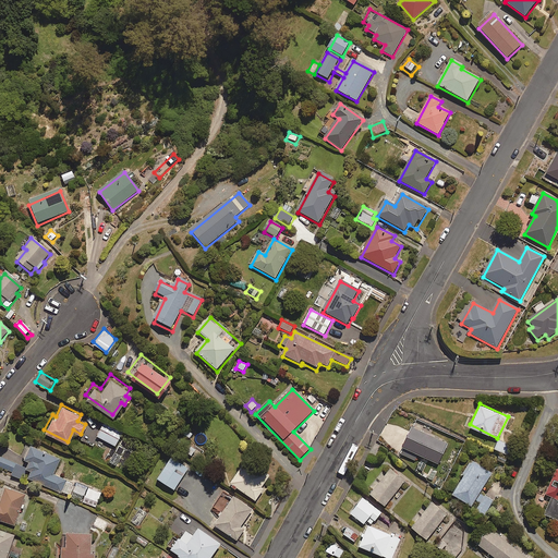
[(122,432),(102,421),(96,434),(116,445),(122,432)]
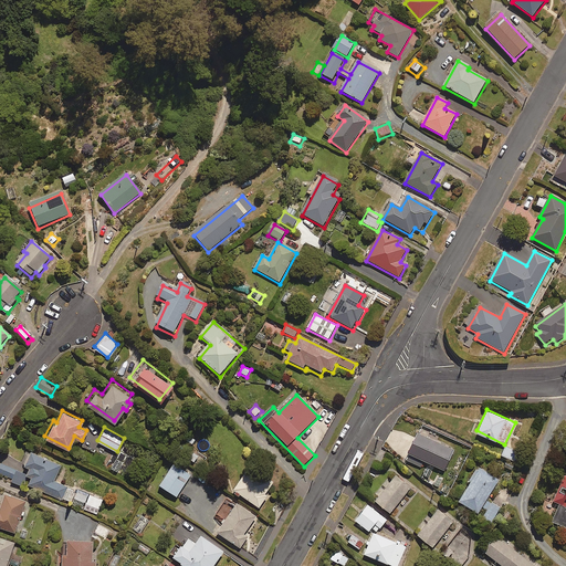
[(453,448),(417,430),(407,450),(409,451),(406,459),(420,465),(423,459),(443,468),(453,448)]
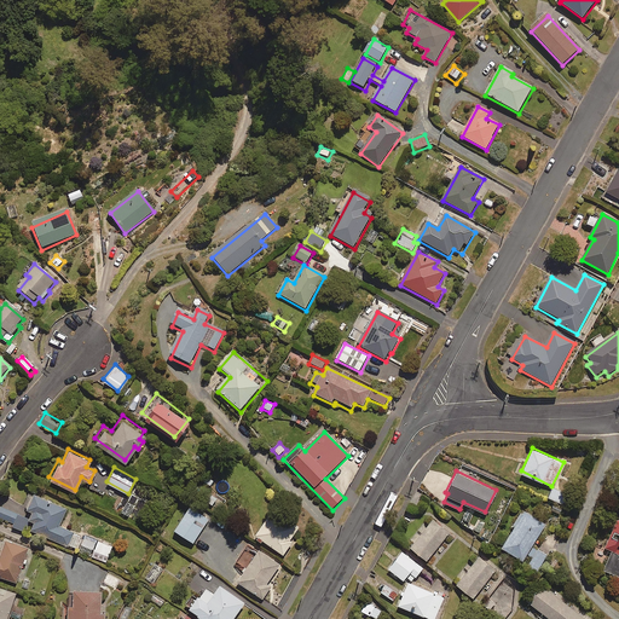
[(570,492),(554,487),(550,497),(566,503),(570,492)]
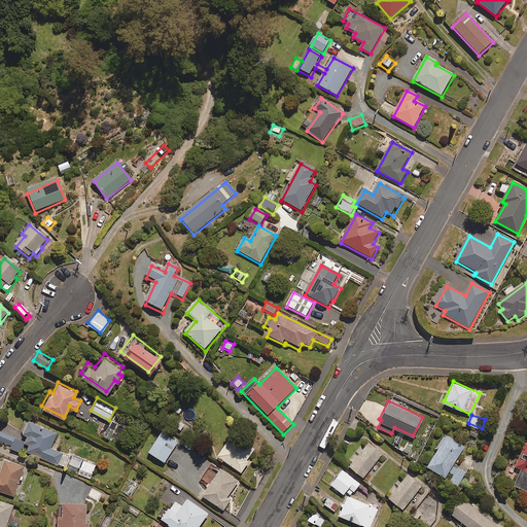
[(28,418),(22,431),(27,433),(24,441),(1,429),(0,431),(0,440),(10,445),(9,446),(22,452),(24,448),(61,465),(67,454),(50,446),(57,431),(28,418)]
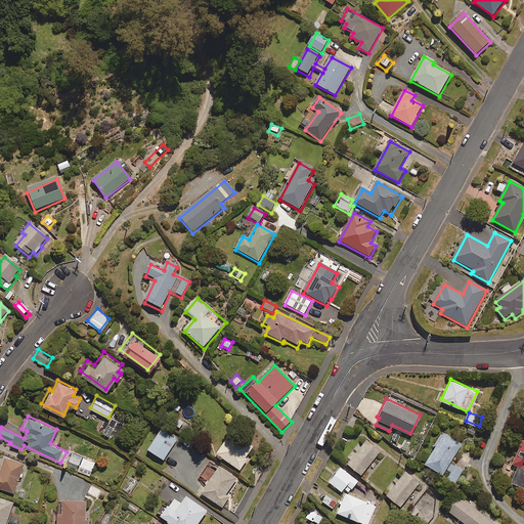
[(184,421),(178,416),(172,423),(179,428),(184,421)]
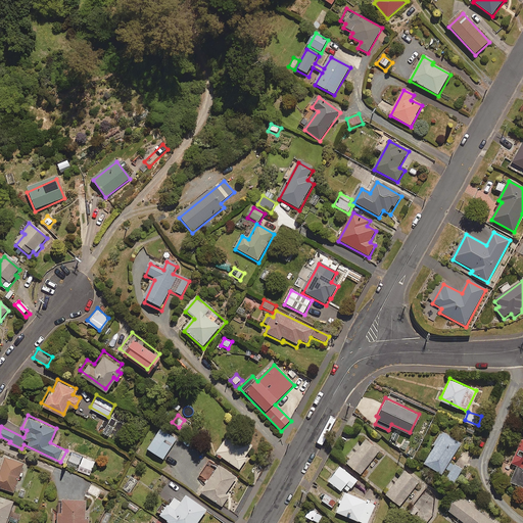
[(176,437),(160,426),(147,446),(162,457),(176,437)]
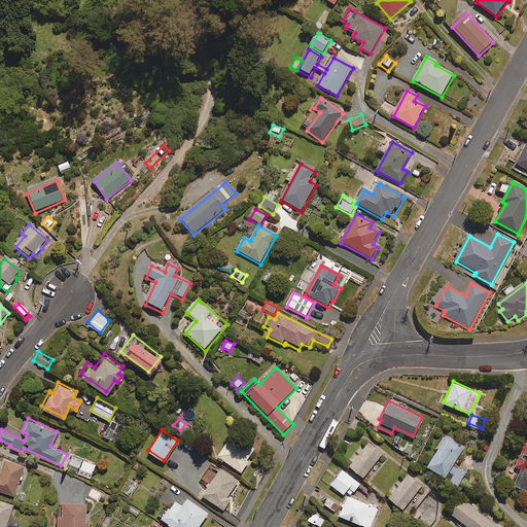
[(254,448),(234,431),(217,453),(241,470),(249,460),(246,458),(254,448)]
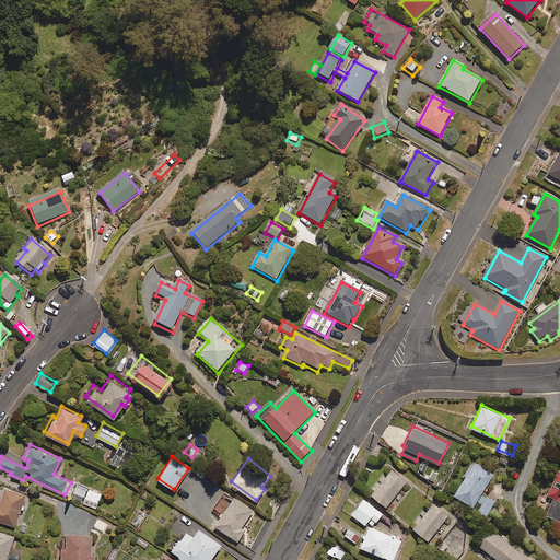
[(481,490),(493,473),(474,461),(453,493),(473,505),(476,499),(481,502),(477,510),(485,515),(496,499),(481,490)]
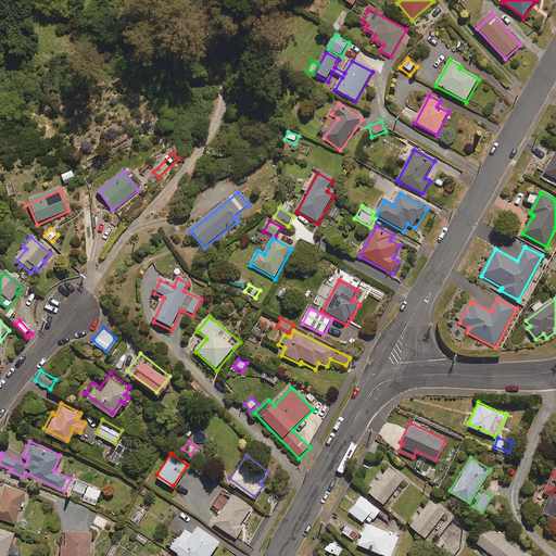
[(555,464),(554,464),(542,489),(551,493),(543,508),(555,515),(555,464)]
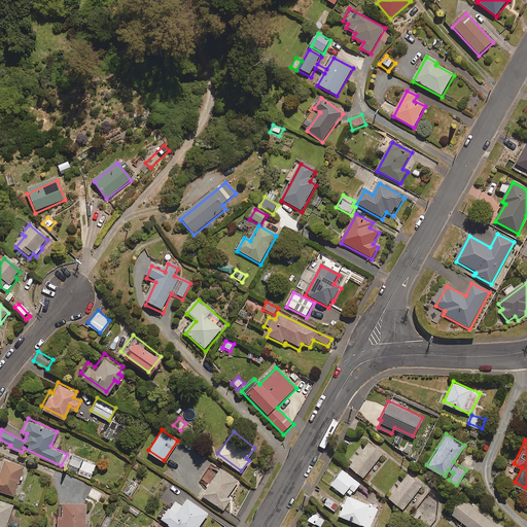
[(383,452),(369,441),(349,463),(363,476),(383,452)]
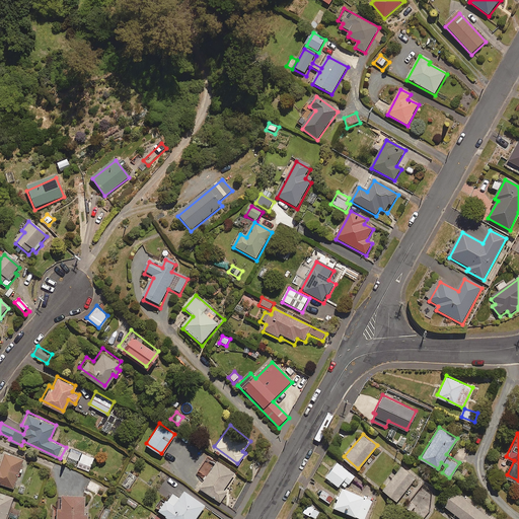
[(81,451),(68,445),(63,455),(65,456),(64,459),(75,465),(81,451)]
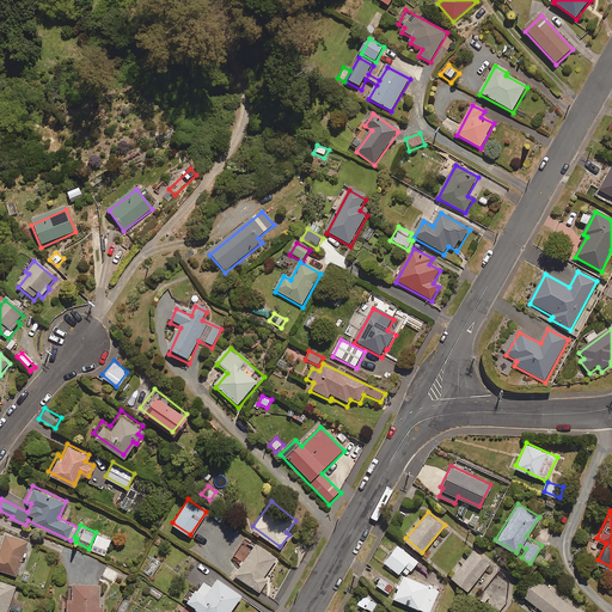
[(26,551),(24,550),(29,539),(5,530),(0,542),(0,568),(14,574),(23,555),(24,555),(26,551)]
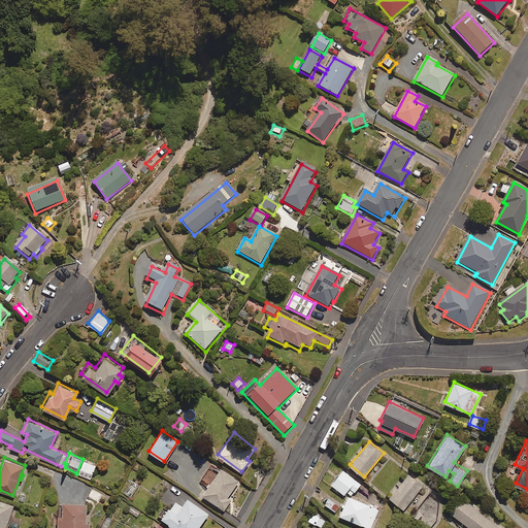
[(83,459),(76,473),(90,479),(96,465),(83,459)]
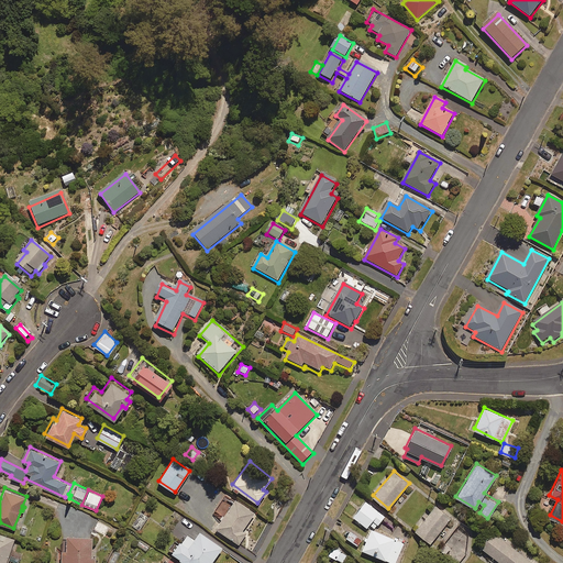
[(213,512),(221,518),(214,527),(239,543),(246,532),(242,529),(254,512),(228,493),(213,512)]
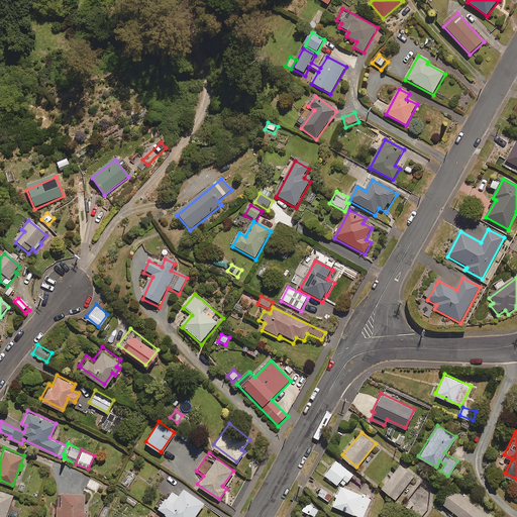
[(334,459),(323,474),(338,485),(341,481),(344,484),(352,473),(334,459)]
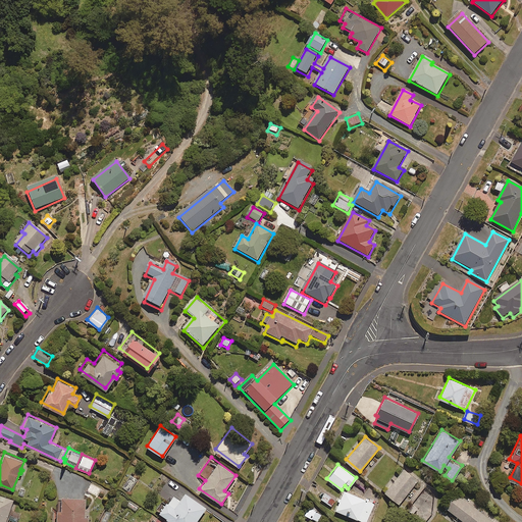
[(398,474),(396,473),(385,486),(387,487),(384,490),(400,503),(418,479),(404,467),(398,474)]
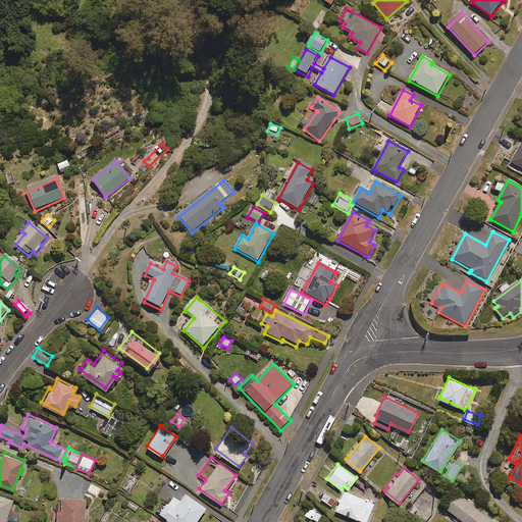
[(137,478),(128,473),(120,486),(128,491),(137,478)]
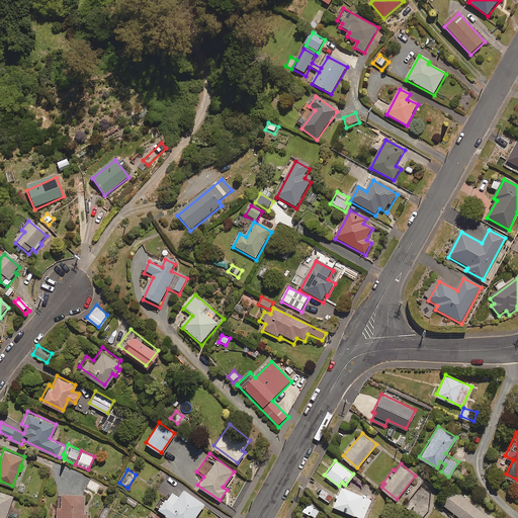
[(99,484),(90,480),(87,487),(96,490),(99,484)]
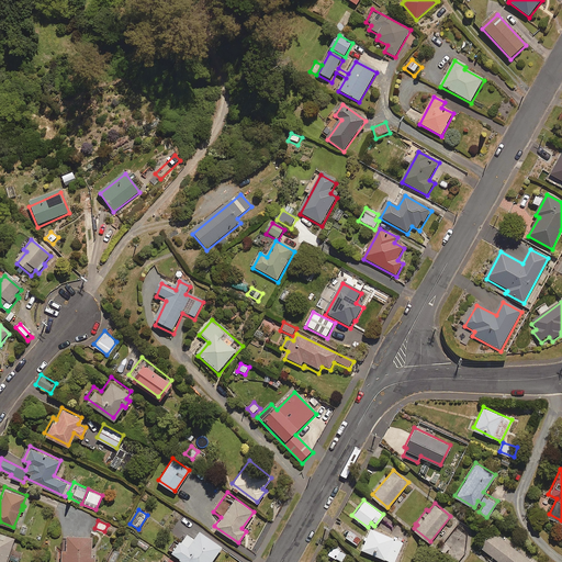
[(393,561),(403,541),(370,526),(360,548),(392,561),(393,561)]
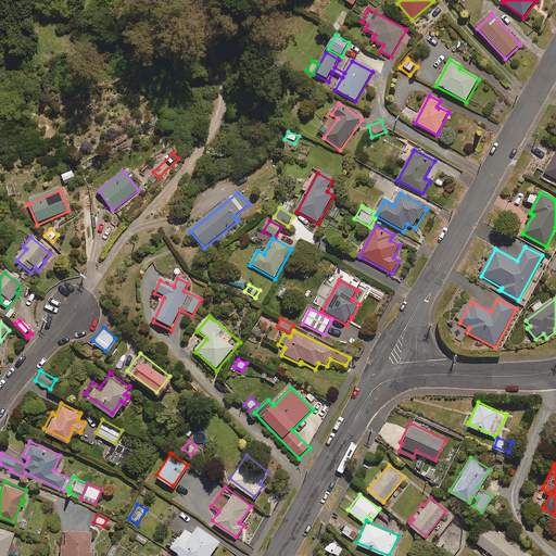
[(178,533),(176,532),(167,544),(184,555),(209,555),(207,555),(218,538),(197,522),(191,531),(184,526),(178,533)]
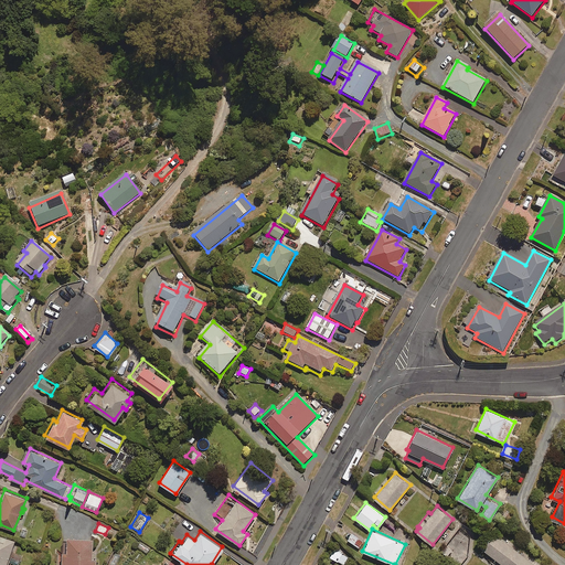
[(363,541),(352,532),(347,539),(359,547),(363,541)]
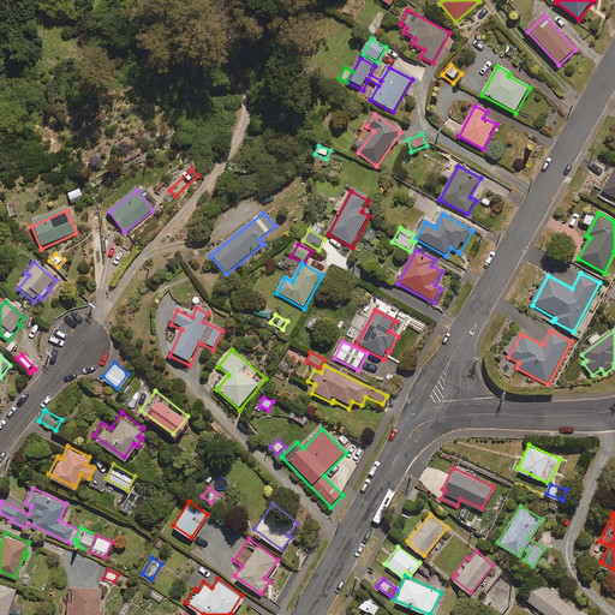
[(584,614),(537,579),(524,596),(548,614),(584,614)]
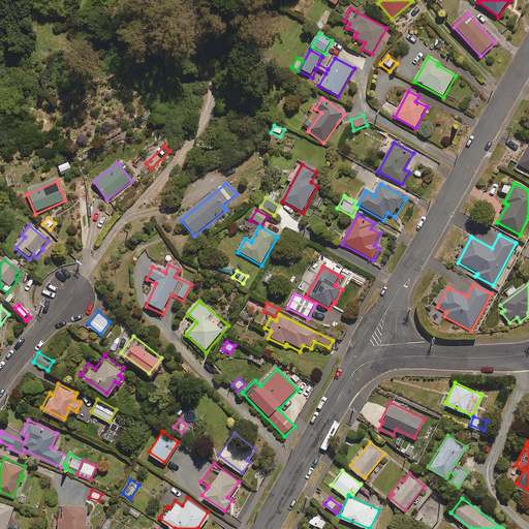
[(4,528),(6,525),(18,528),(20,524),(8,519),(13,505),(0,500),(0,528),(4,528)]
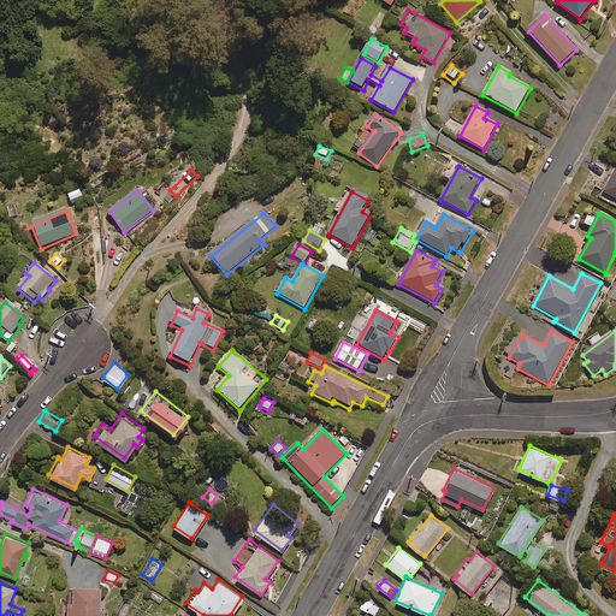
[(71,611),(70,615),(99,615),(105,615),(105,608),(100,608),(100,585),(72,584),(72,600),(65,599),(65,611),(71,611)]
